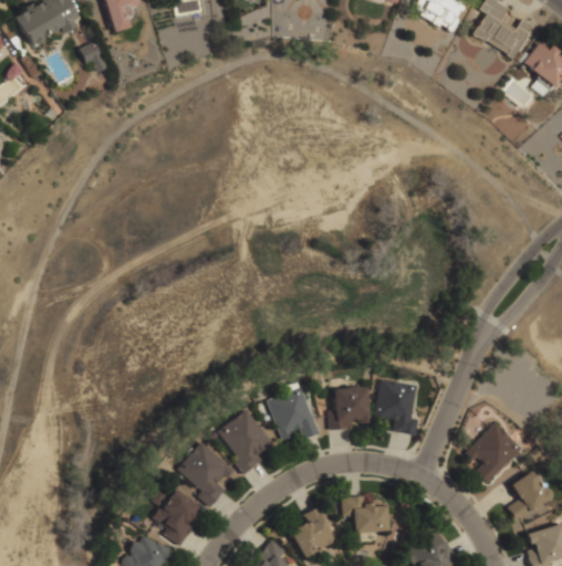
[(42,0),(14,14),(30,45),(63,29),(65,33),(83,24),(70,0),(42,0)]
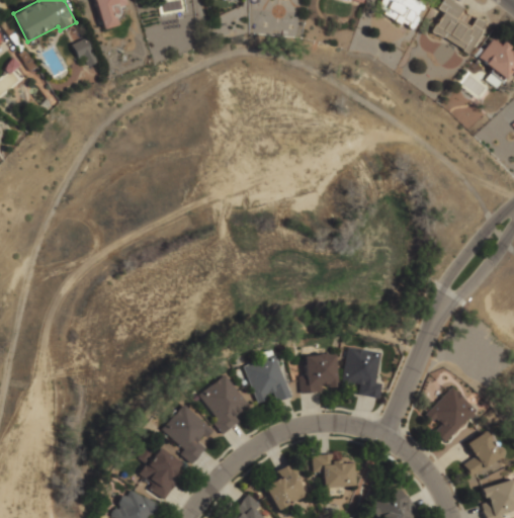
[(96,0),(103,29),(120,24),(115,7),(127,4),(125,0),(96,0)]
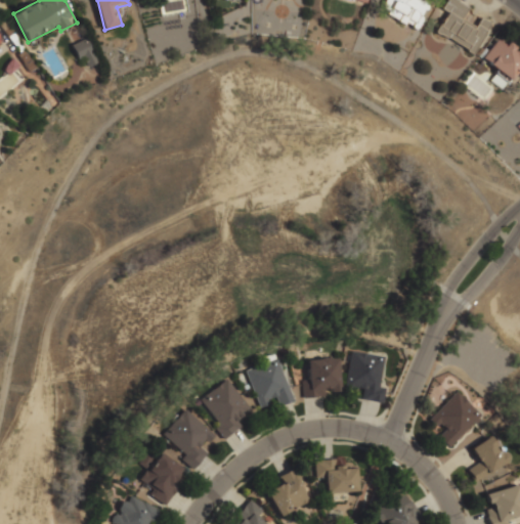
[(387,0),(382,11),(420,29),(432,2),(427,0),(387,0)]
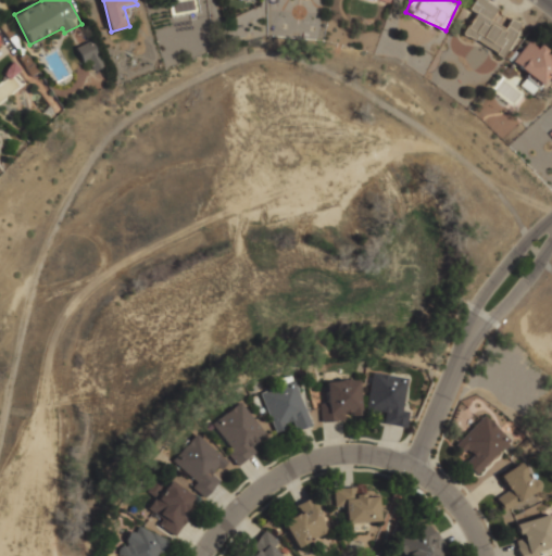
[(499,4),(487,0),(476,0),(472,11),(475,12),(465,37),(509,54),(522,22),(512,19),(509,27),(492,21),(499,4)]
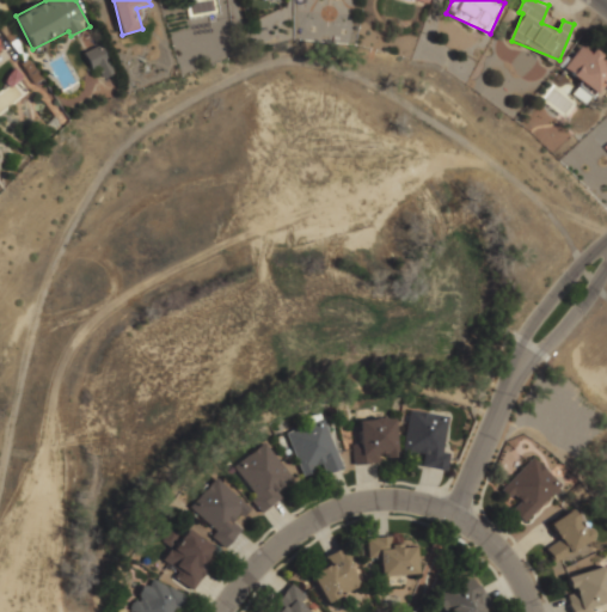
[(606,60),(584,43),(565,68),(599,93),(605,84),(606,85),(606,60)]
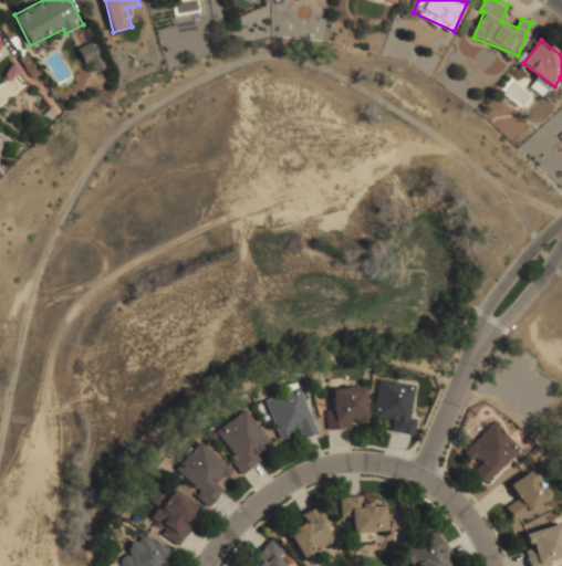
[(106,69),(97,42),(81,48),(86,64),(93,62),(96,72),(106,69)]
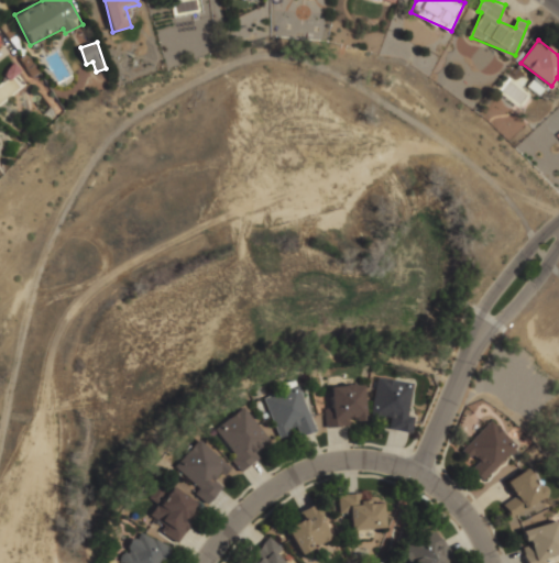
[(548,83),(534,78),(530,88),(544,92),(548,83)]
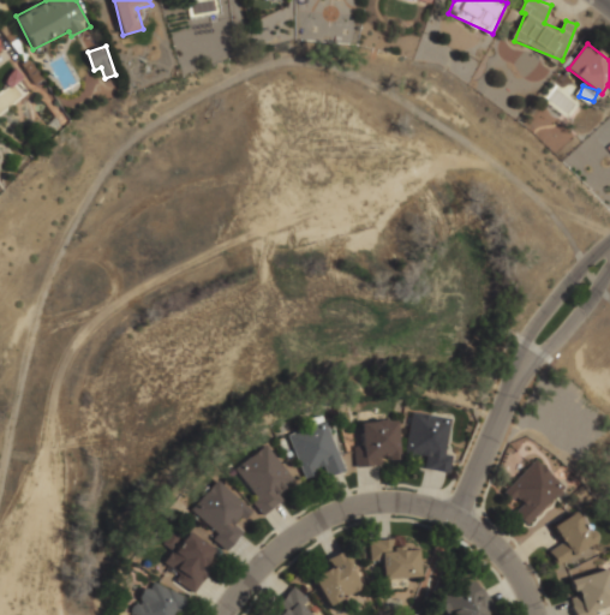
[(417,413),(454,419),(448,455),(455,457),(452,472),(429,469),(431,455),(419,454),(418,459),(410,457),(417,413)]
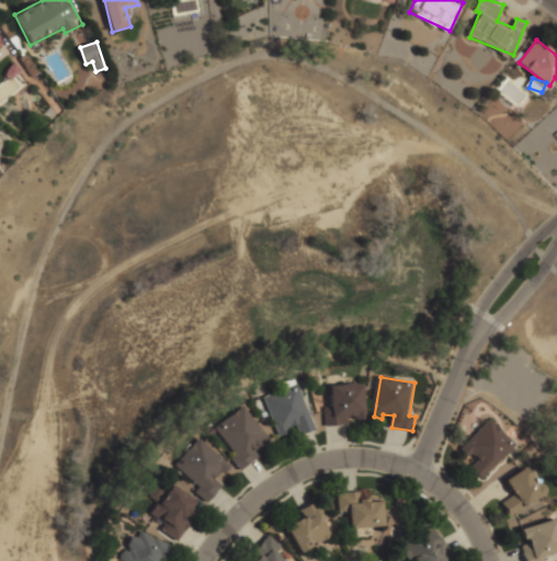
[(299,385),(318,428),(304,434),(299,424),(291,427),(292,432),(283,435),(268,398),(299,385)]
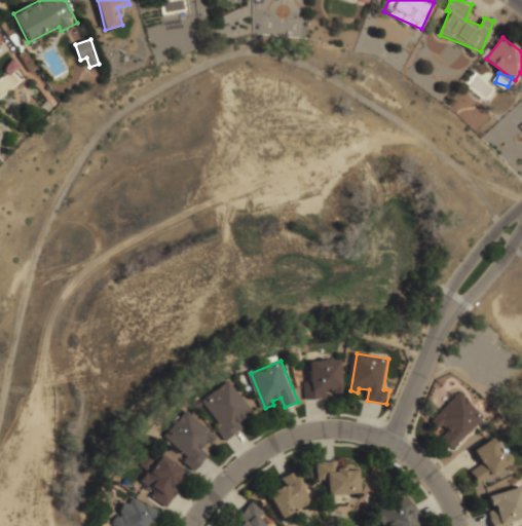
[(312,362),(341,361),(343,392),(335,392),(335,389),(327,389),(327,397),(306,398),(305,381),(313,381),(312,362)]
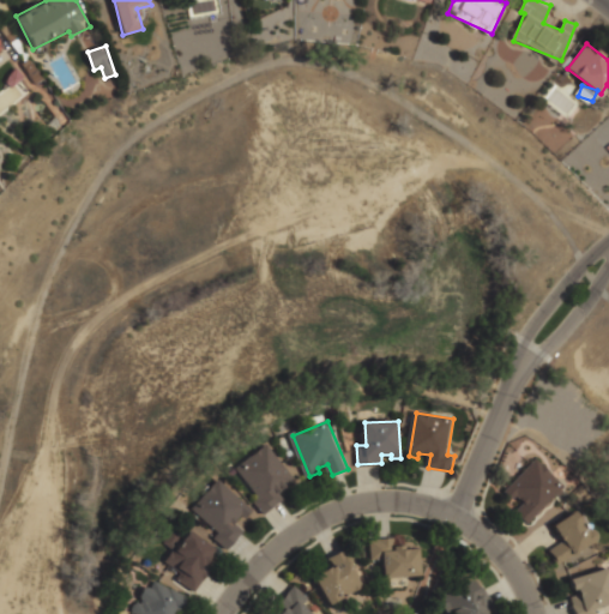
[(269,445),(297,480),(279,493),(284,499),(266,513),(257,501),(263,497),(240,469),(269,445)]
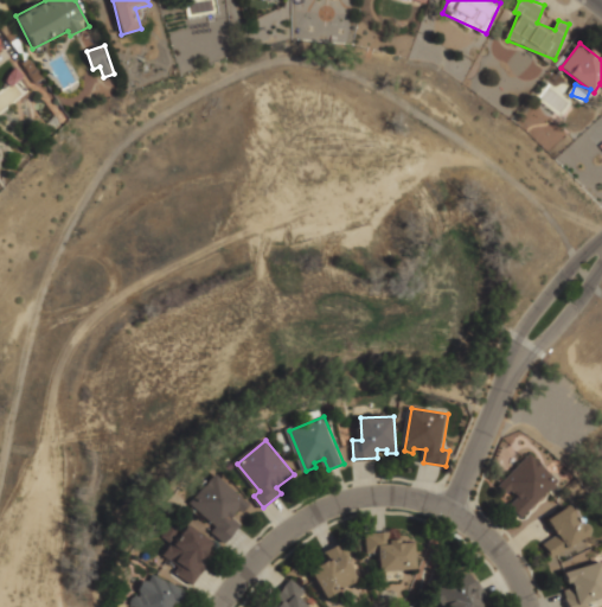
[(532,454),(559,480),(523,517),(512,506),(522,496),(513,489),(508,493),(501,486),(532,454)]
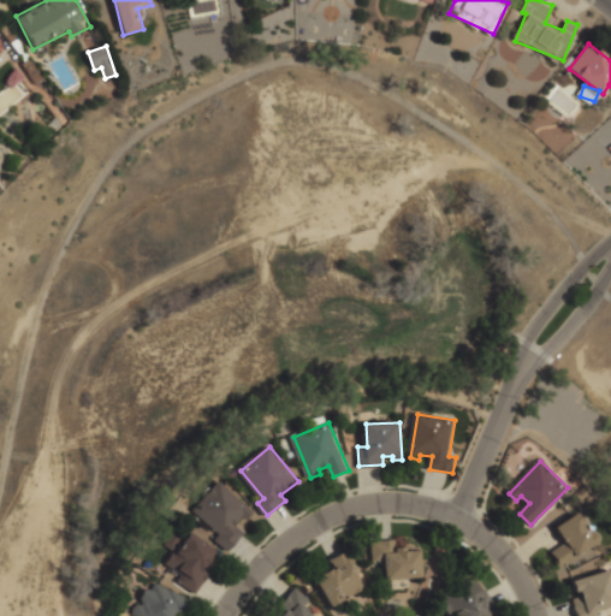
[(221,481),(255,511),(244,523),(241,520),(236,525),(245,533),(230,551),(218,540),(224,534),(197,509),(221,481)]
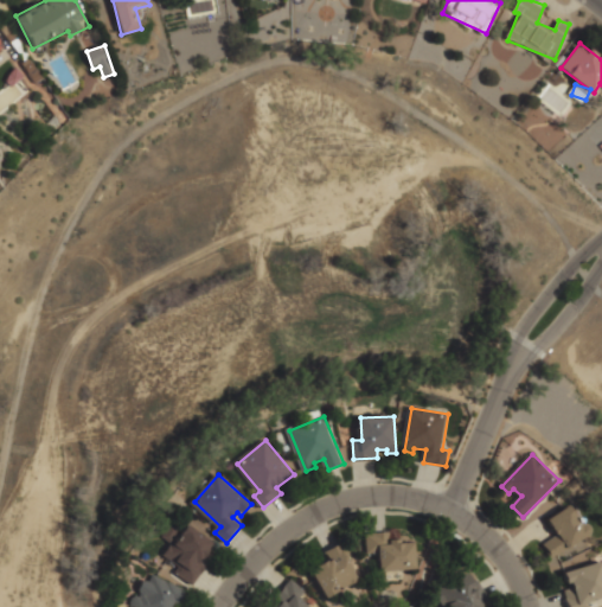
[(571,506),(583,525),(587,523),(593,531),(554,558),(543,543),(559,532),(551,519),(571,506)]
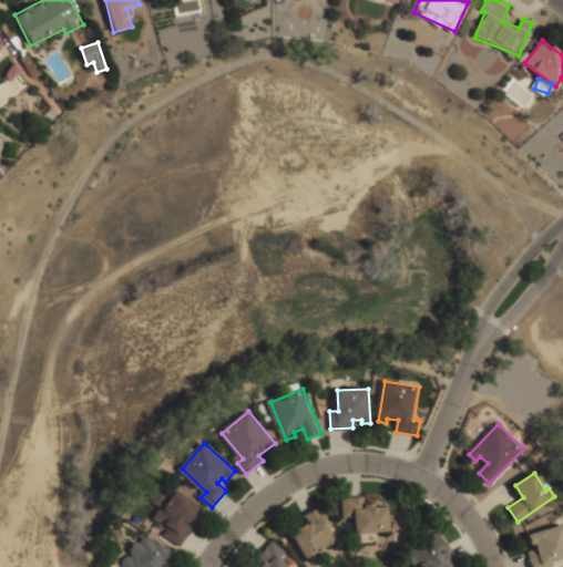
[(178,491),(200,507),(187,524),(193,528),(180,545),(165,534),(170,528),(155,516),(162,507),(164,509),(178,491)]
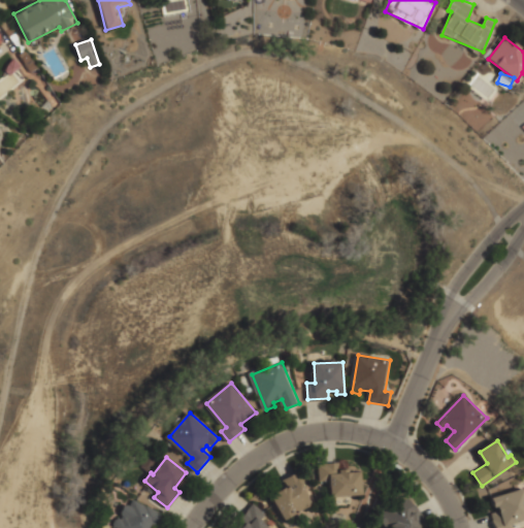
[(362,497),(362,472),(340,472),(340,463),(320,463),(321,485),(331,485),(331,497),(362,497)]
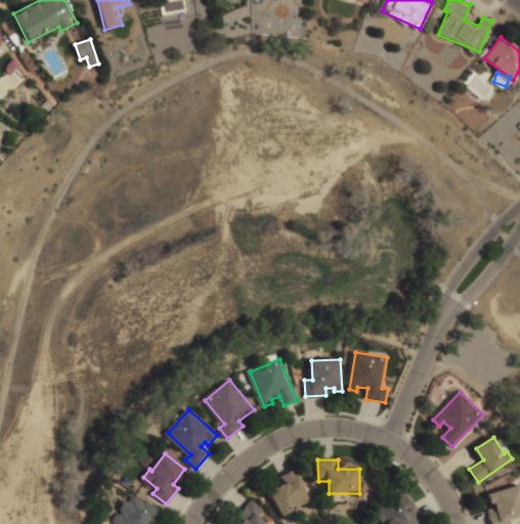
[(282,518),(314,500),(297,468),(278,478),(284,486),(269,494),(282,518)]
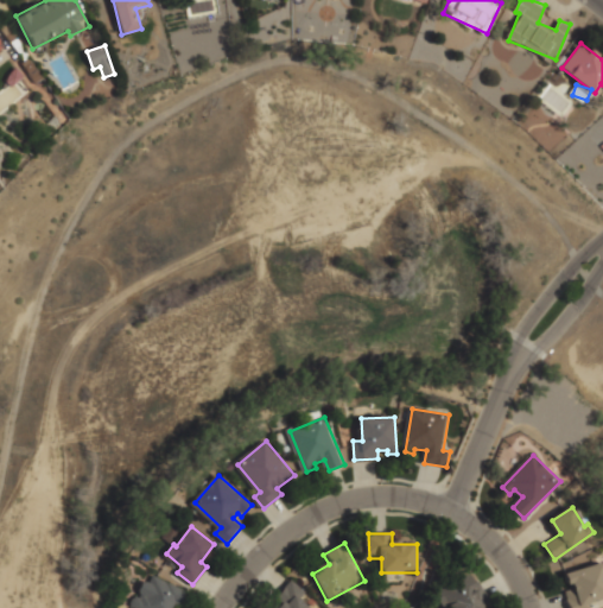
[(567,574),(602,563),(602,597),(589,602),(590,607),(569,607),(565,590),(571,589),(567,574)]
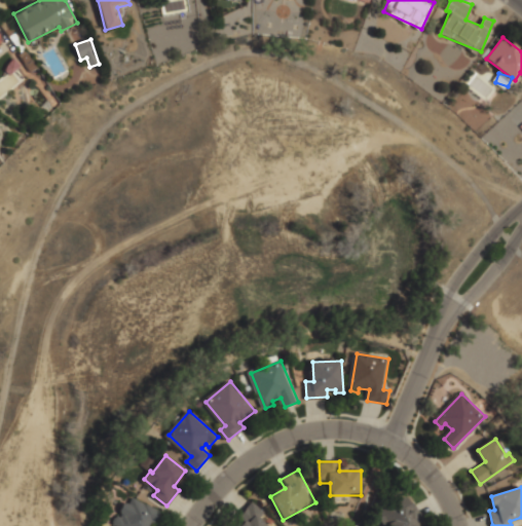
[(421,525),(426,524),(413,494),(378,510),(385,525),(421,525)]
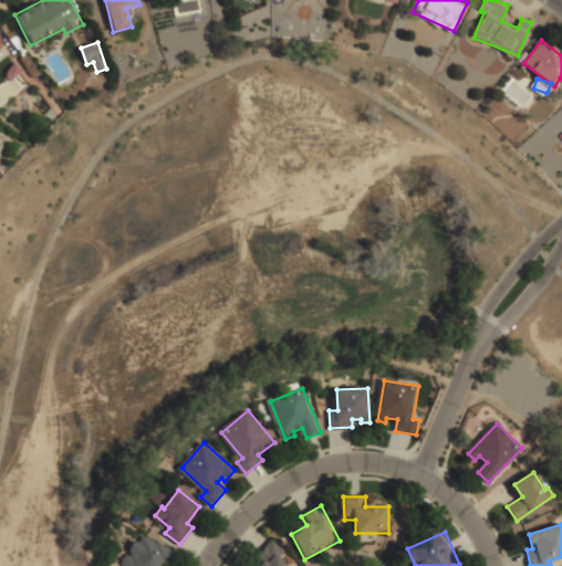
[(145,536),(175,551),(168,563),(165,561),(162,565),(128,565),(124,564),(128,555),(133,557),(135,552),(137,553),(145,536)]
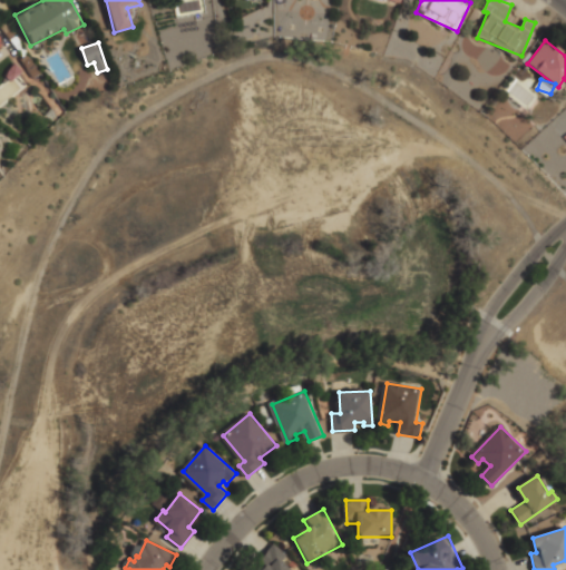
[(289,569),(284,567),(291,557),(276,546),(259,569),(289,569)]
